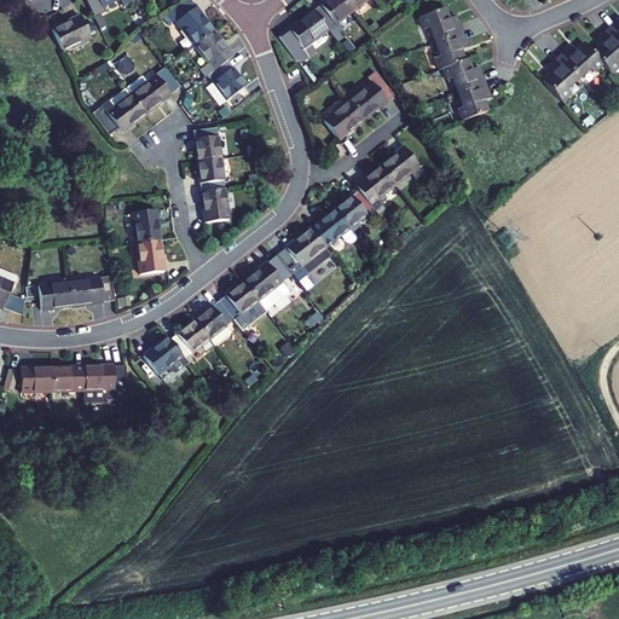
[(85,0),(94,18),(105,13),(102,7),(116,0),(119,0),(122,6),(133,1),(133,0),(85,0)]
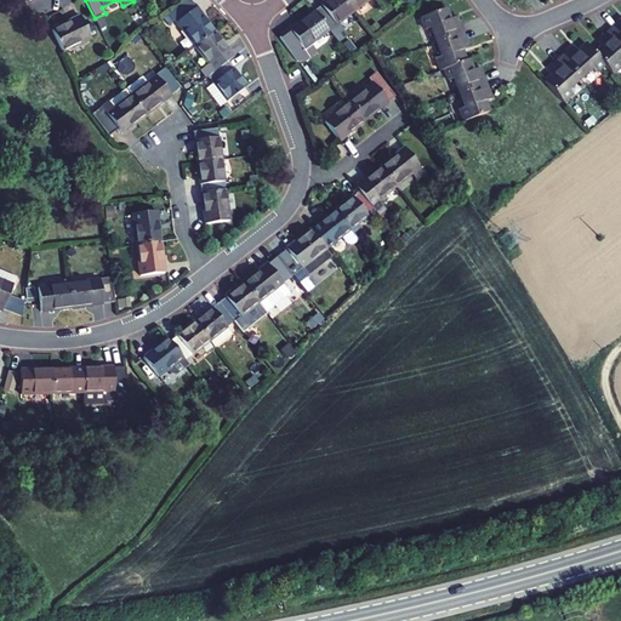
[(176,22),(195,47),(215,33),(189,0),(188,0),(172,12),(178,21),(176,22)]
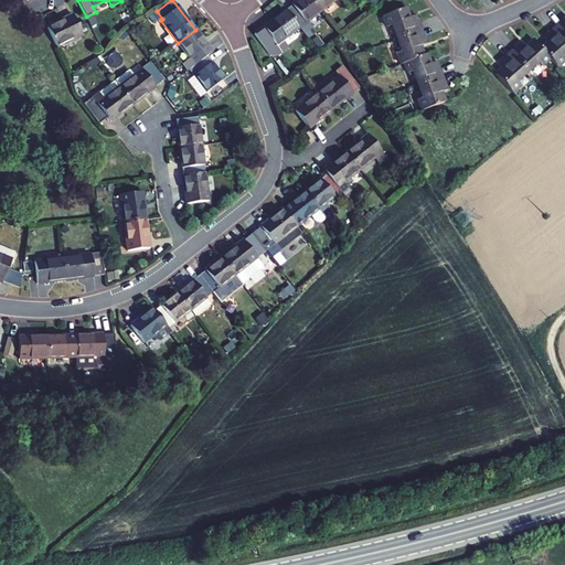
[(299,28),(321,11),(313,0),(299,0),(286,10),(299,28)]
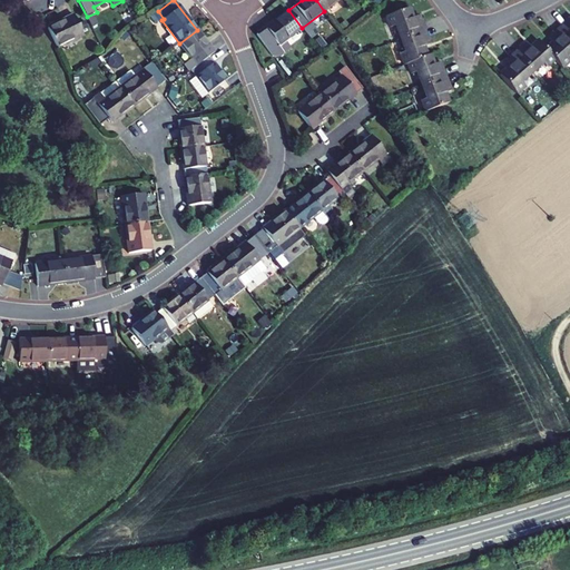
[(316,0),(324,11),(337,0),(316,0)]
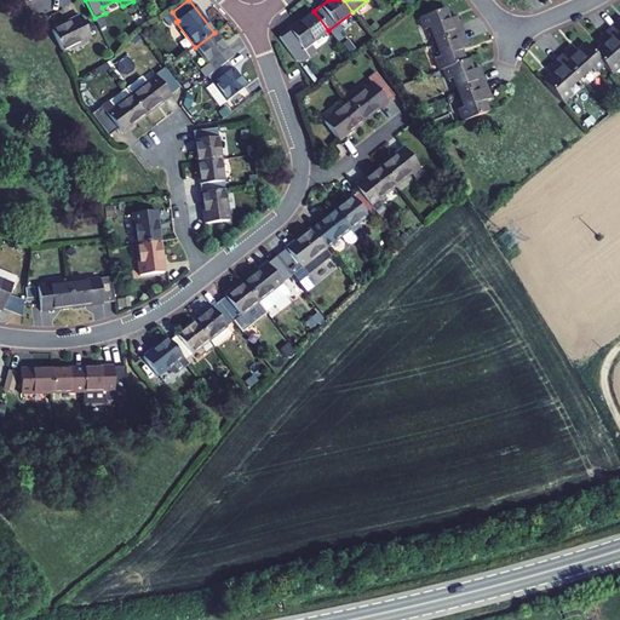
[(446,9),(420,18),(424,30),(430,28),(435,42),(461,33),(455,17),(449,19),(446,9)]
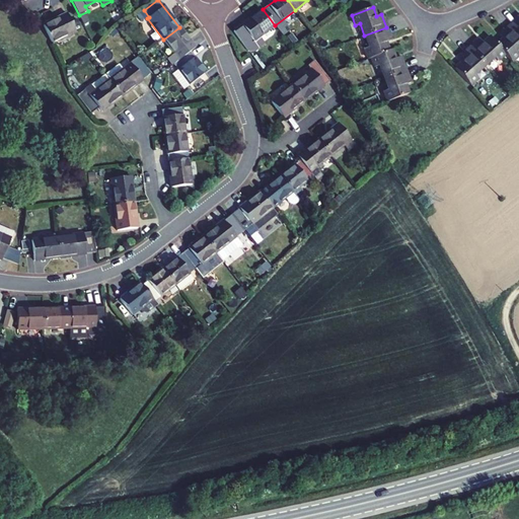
[(275,25),(263,9),(233,31),(248,52),(255,51),(263,46),(257,39),(275,25)]
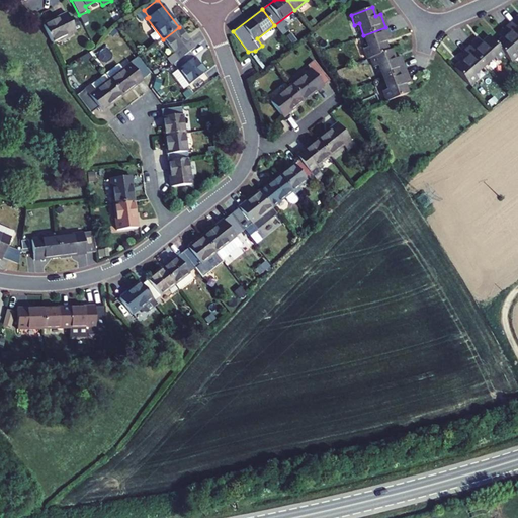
[(44,25),(53,44),(76,32),(67,14),(44,25)]
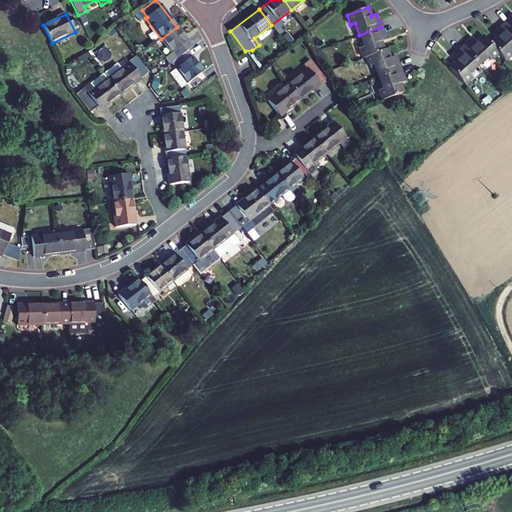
[(511,16),(503,24),(511,34),(511,16)]
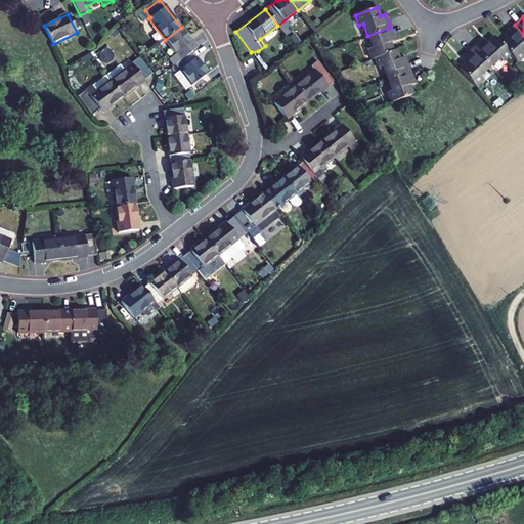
[(510,54),(517,62),(523,55),(523,54),(521,51),(523,48),(523,35),(515,25),(505,35),(509,39),(501,45),(510,54)]
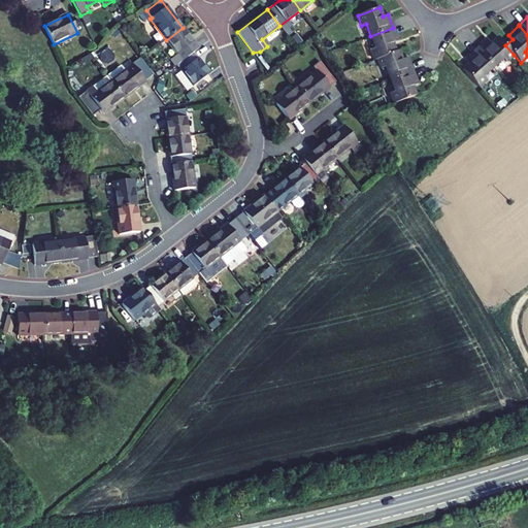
[(193,53),(198,48),(183,28),(166,40),(182,61),(193,53)]
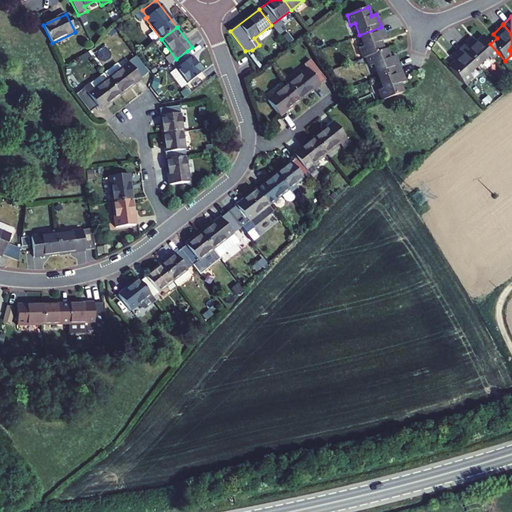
[(364,47),(359,48),(363,58),(366,57),(384,51),(381,42),(386,40),(381,27),(359,35),(364,47)]
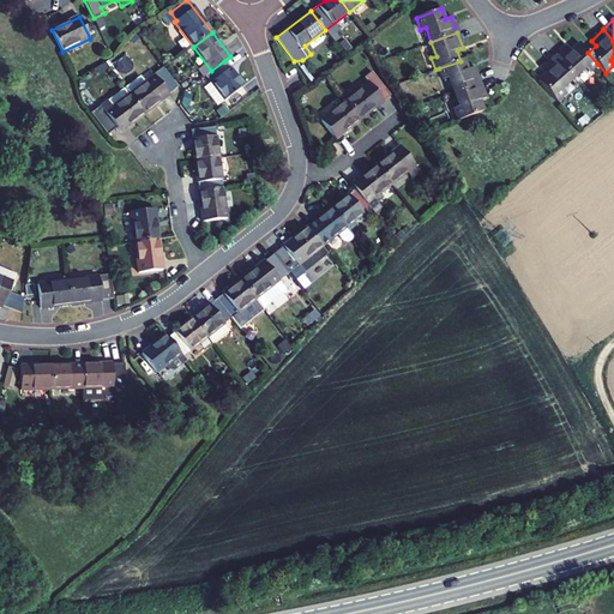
[(554,56),(573,78),(584,68),(588,72),(597,64),(588,53),(579,44),(571,52),(566,46),(554,56)]
